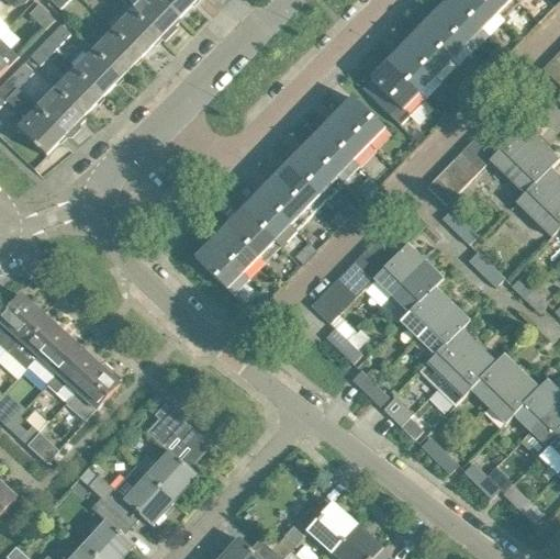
[(24,9),(44,29),(53,19),(33,0),(24,9)]
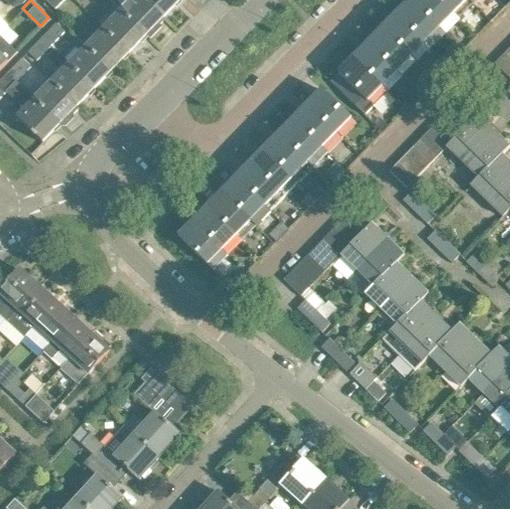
[(162,15),(145,0),(127,0),(119,9),(144,33),(148,37),(160,25),(158,23),(163,17),(161,16),(162,15)]
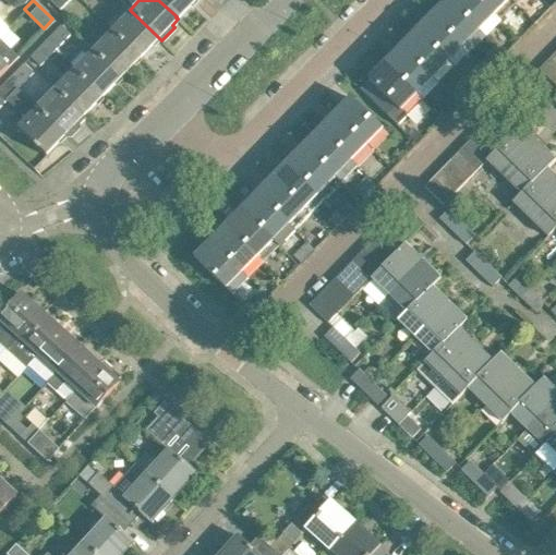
[(158,0),(177,16),(192,0),(158,0)]
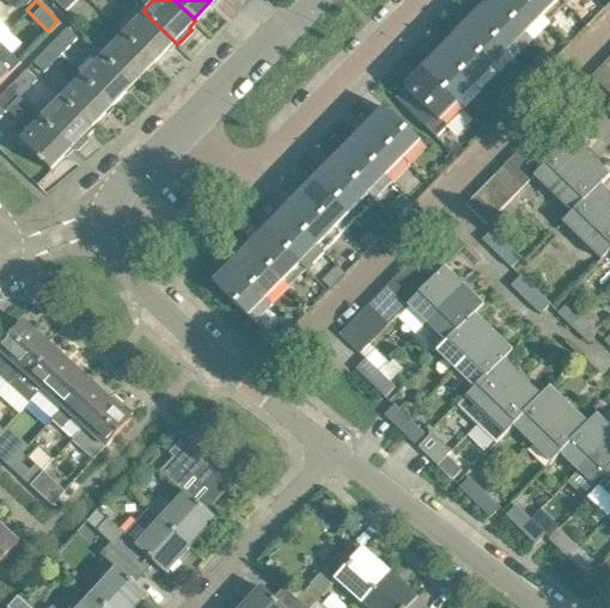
[(486,0),(471,14),(506,49),(523,31),(490,0),(486,0)]
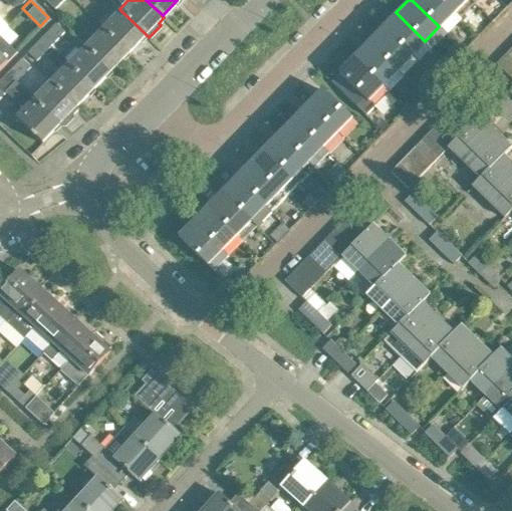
[(412,0),(439,26),(444,31),(459,17),(453,12),(441,0),(412,0)]
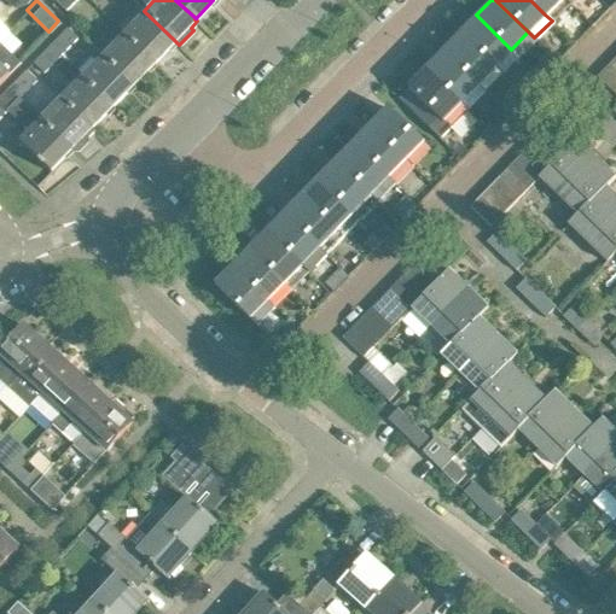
[(530,0),(545,15),(552,21),(569,3),(567,0),(530,0)]
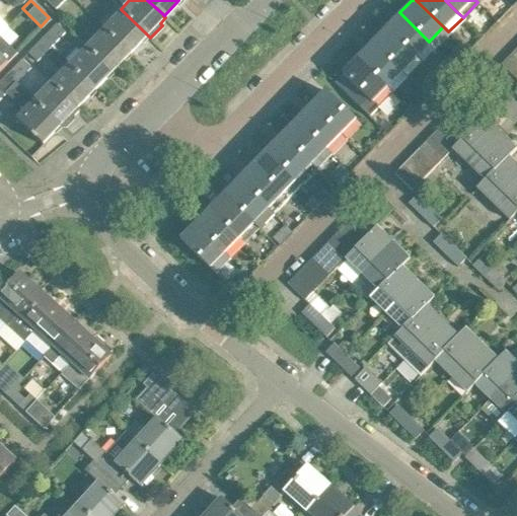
[(121,9),(103,26),(129,52),(146,33),(121,9)]
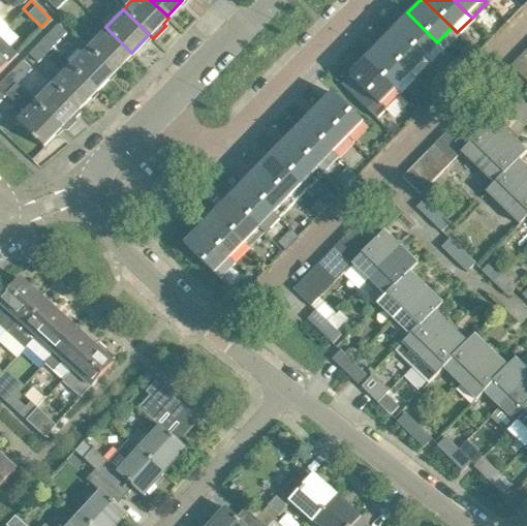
[(407,12),(393,28),(423,57),(437,42),(407,12)]
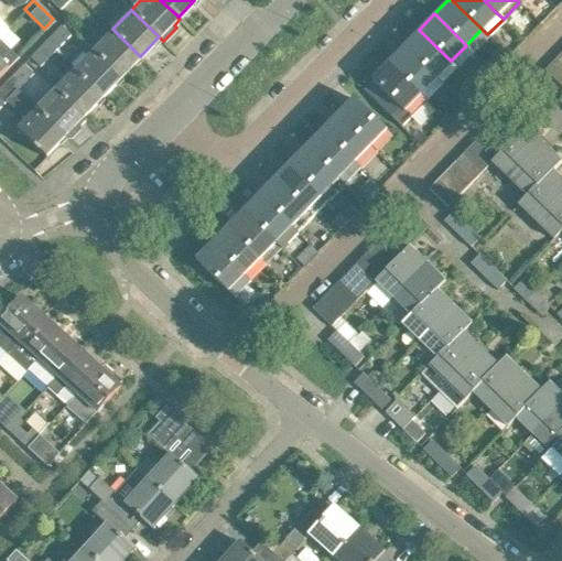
[(69,33),(61,23),(44,40),(54,49),(69,33)]
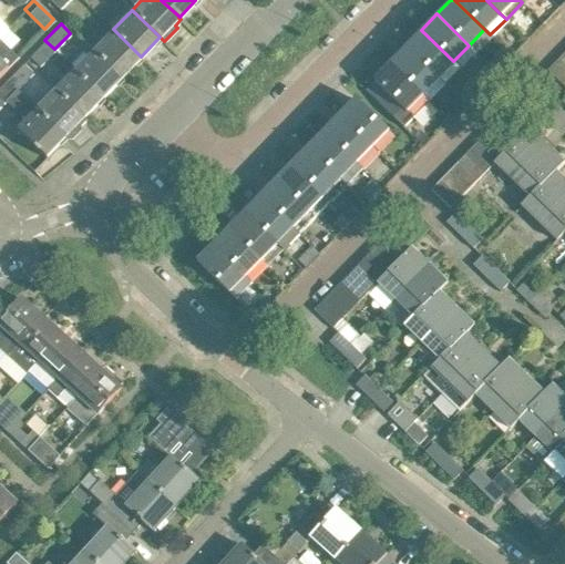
[(141,57),(113,29),(93,49),(122,77),(141,57)]
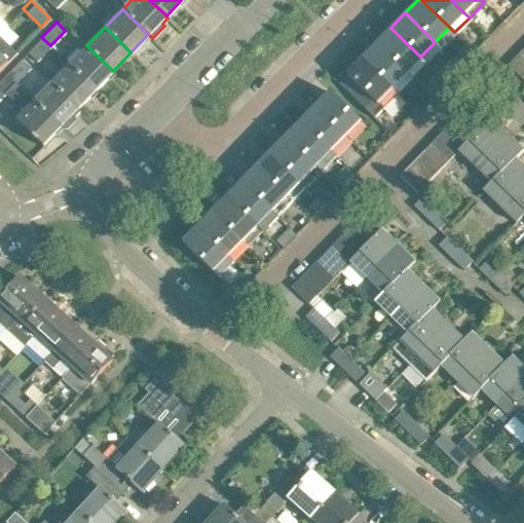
[(390,28),(375,43),(405,72),(420,57),(390,28)]
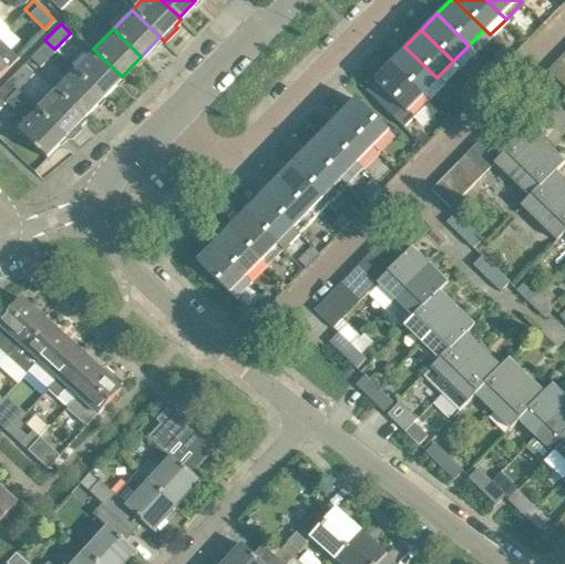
[(0,73),(7,67),(18,55),(0,38),(0,73)]
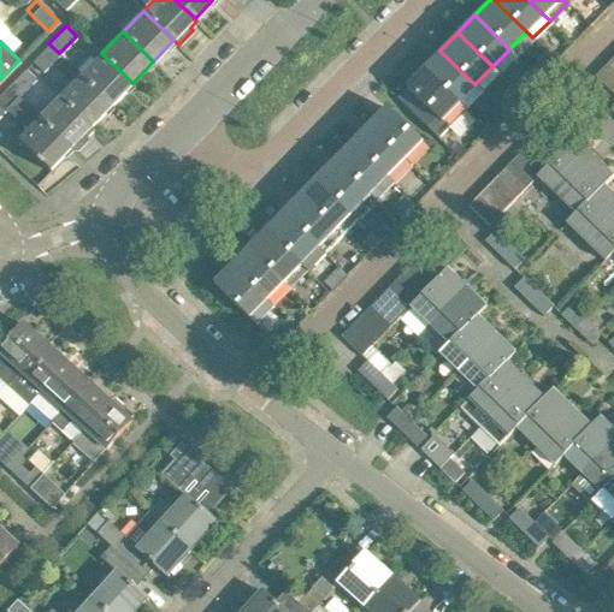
[(42,71),(59,53),(48,43),(31,60),(42,71)]
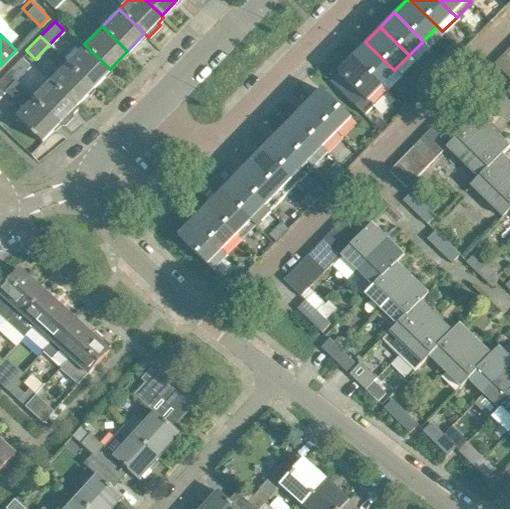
[(365,42),(351,56),(380,85),(394,70),(365,42)]
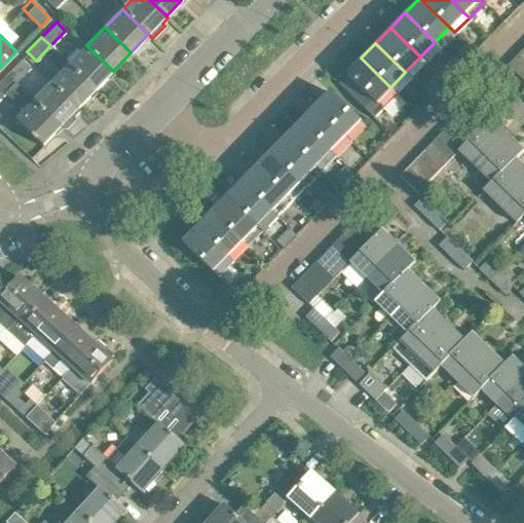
[(113,71),(86,45),(69,64),(95,88),(113,71)]
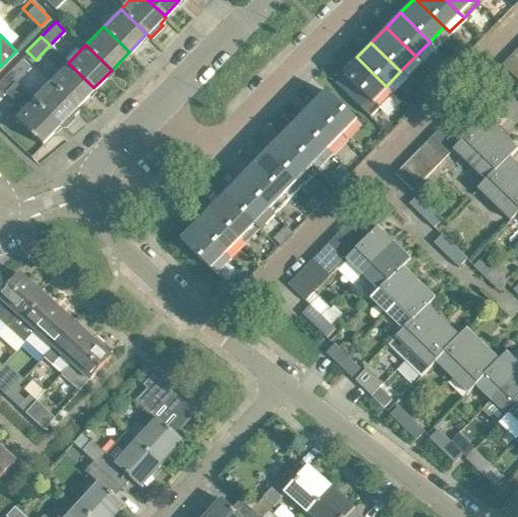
[(517,47),(516,46),(508,54),(517,63),(517,47)]
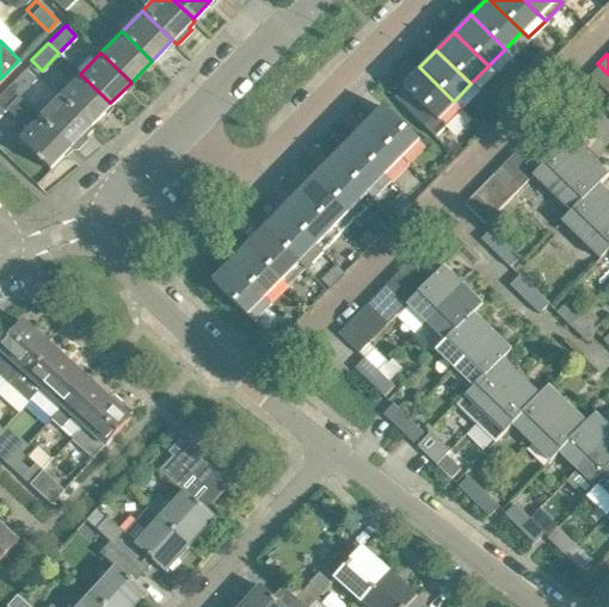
[(608,92),(608,74),(597,63),(589,73),(608,93),(608,92)]
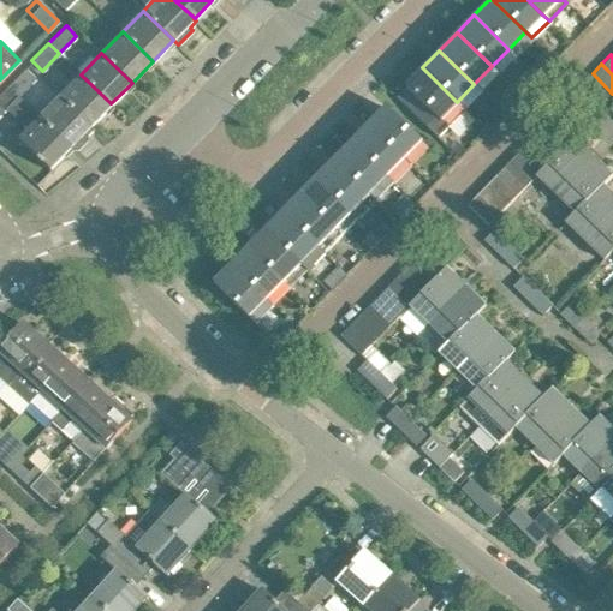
[(24,67),(6,85),(17,96),(35,77),(24,67)]
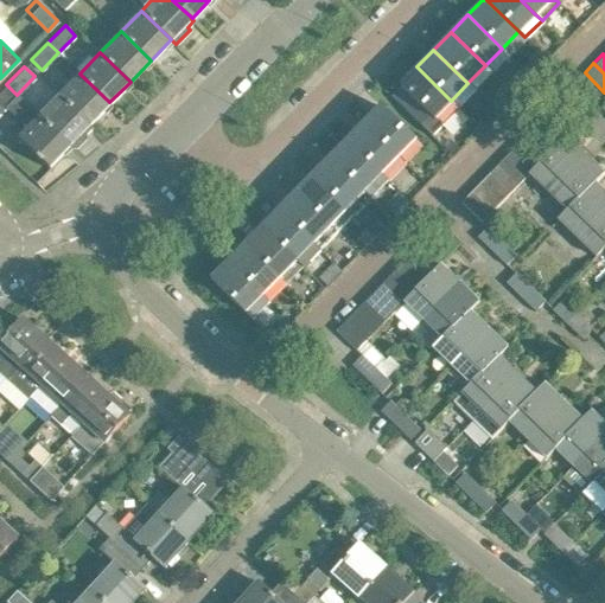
[(457,107),(451,101),(416,66),(399,84),(413,97),(403,108),(431,134),(457,107)]
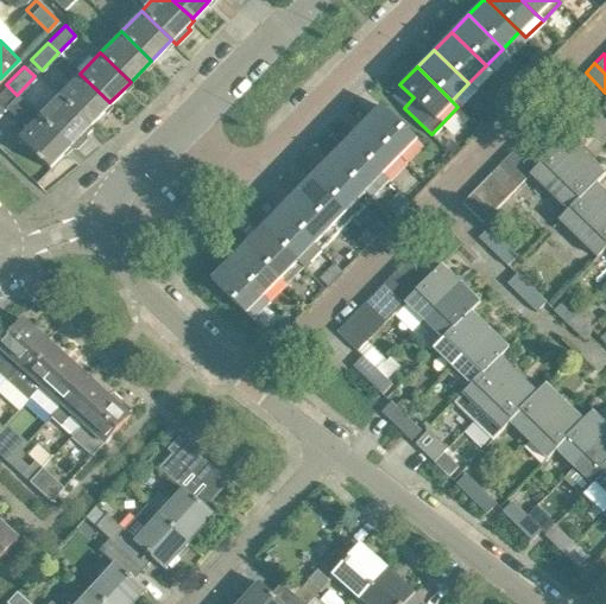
[(89,124),(109,102),(80,74),(60,95),(89,124)]
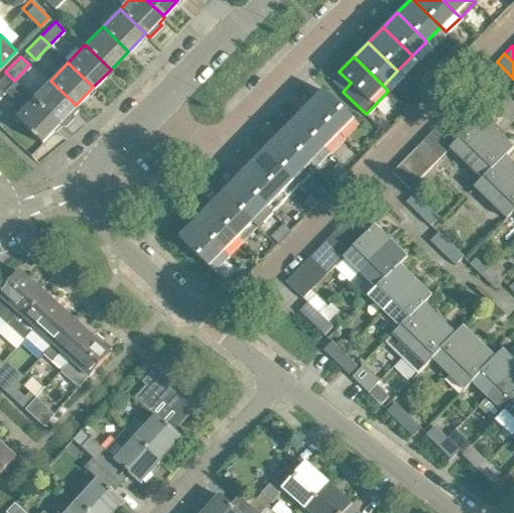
[(41,140),(58,123),(32,99),(14,81),(5,72),(0,78),(0,95),(7,88),(25,106),(15,117),(31,133),(30,133),(34,137),(35,137),(41,142),(42,141),(41,140)]
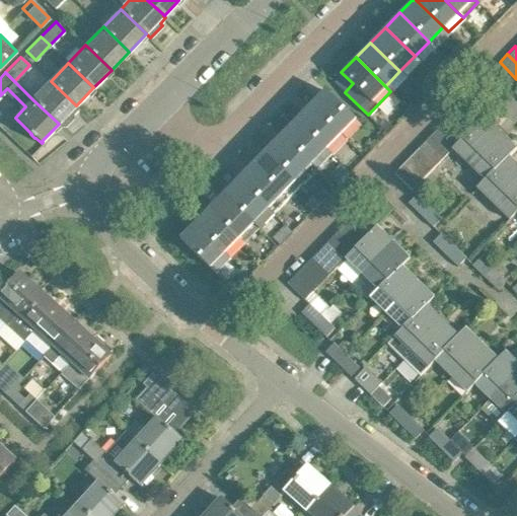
[(32,99),(59,124),(76,105),(51,81),(32,99)]
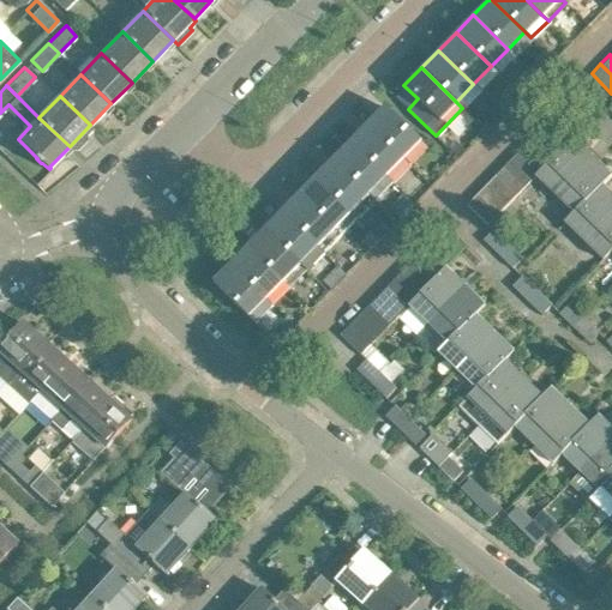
[(366,124),(401,157),(418,140),(424,146),(425,146),(384,106),(366,124)]
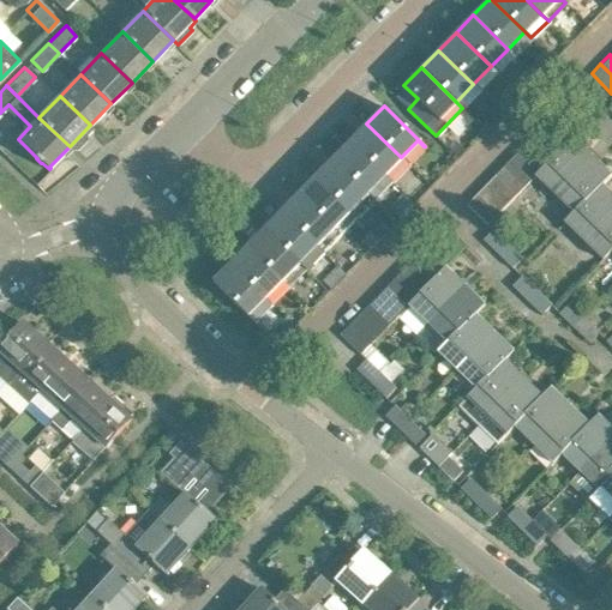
[(384,175),(401,157),(366,124),(349,142),(384,175)]
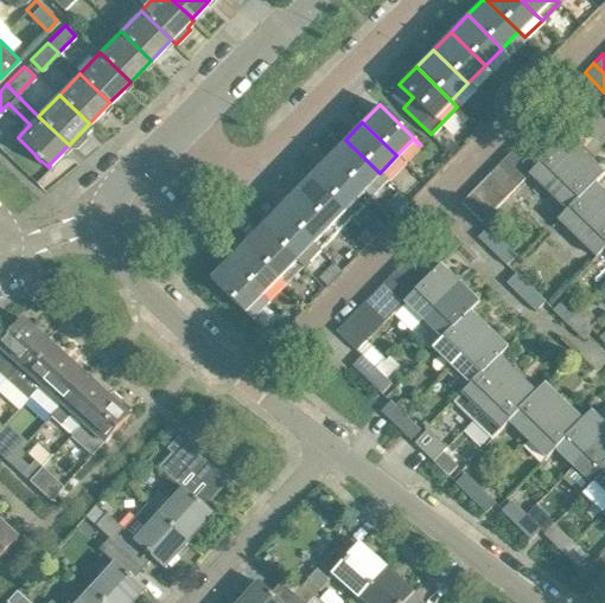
[(546,153),(555,143),(535,123),(526,133),(546,153)]
